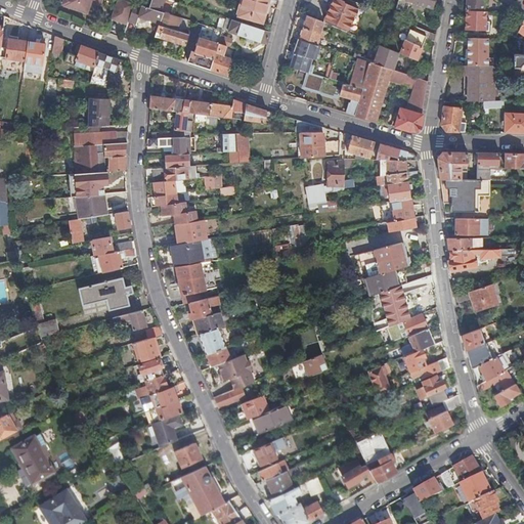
[(64,0),(63,4),(66,4),(66,5),(88,13),(91,2),(101,5),(102,0),(64,0)]
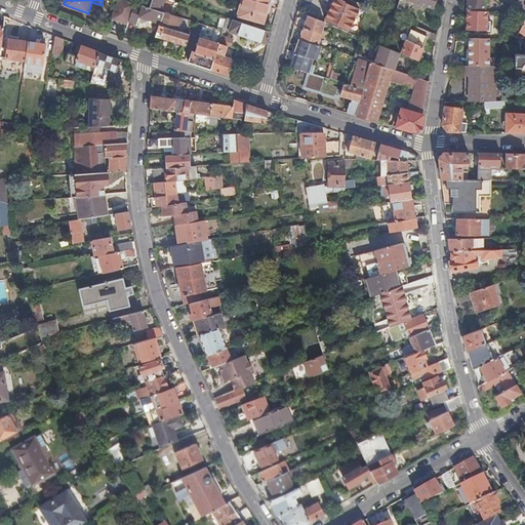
[(129,22),(135,3),(125,0),(119,0),(113,18),(128,24),(129,22)]
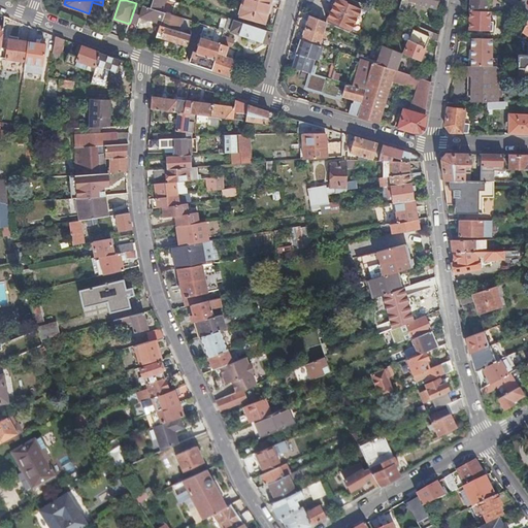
[(136,3),(130,22),(138,25),(141,18),(162,24),(166,13),(163,12),(165,0),(153,0),(151,8),(143,6),(136,3)]
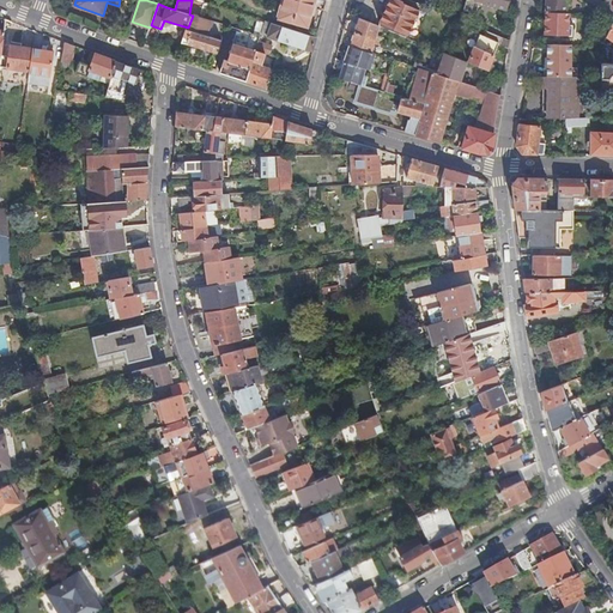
[(314,0),(285,0),(280,17),(307,25),(314,0)]
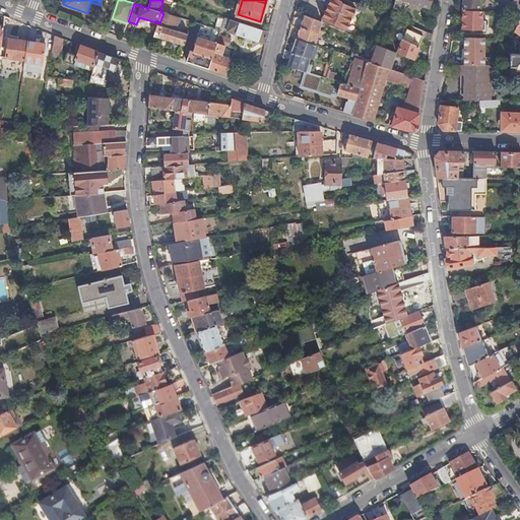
[(339,0),(330,0),(323,18),(345,29),(355,9),(341,2),(341,1),(339,0)]
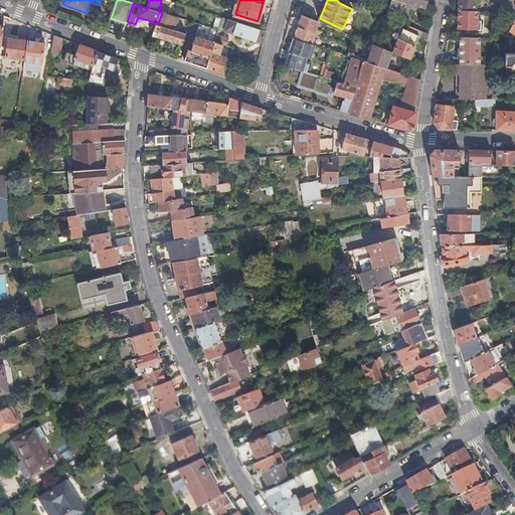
[(402,0),(406,1),(406,3),(424,9),(426,0),(402,0)]
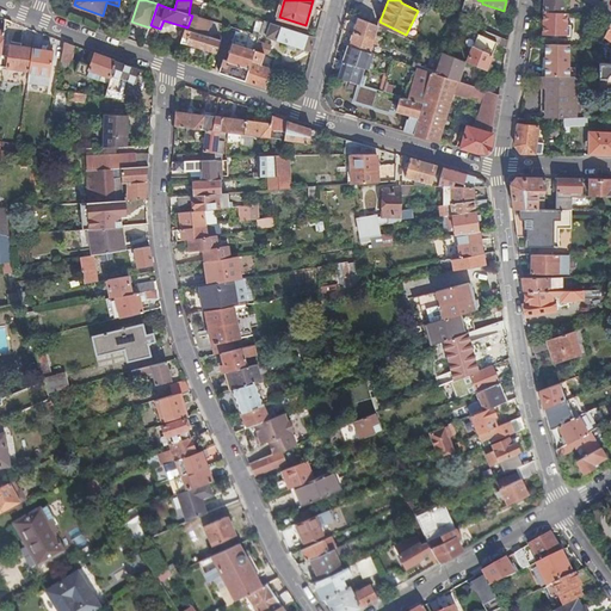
[(543,0),(544,12),(565,13),(565,0),(543,0)]
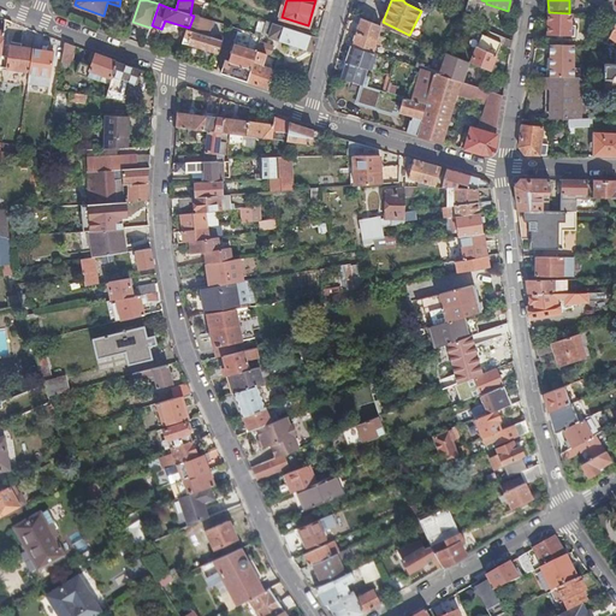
[(569,13),(549,12),(548,35),(570,35),(572,13),(569,13)]
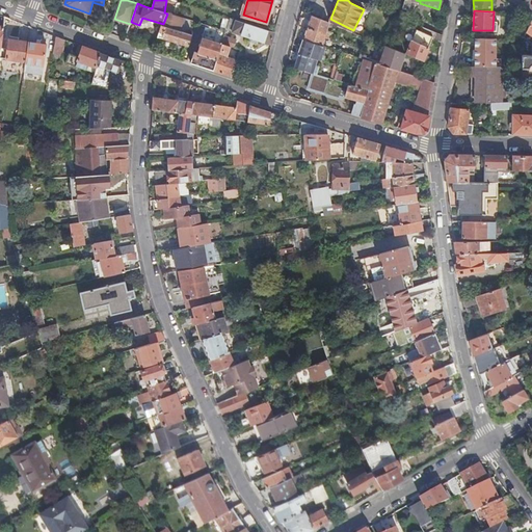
[(185,21),(186,19),(168,14),(167,14),(163,24),(163,25),(182,31),(185,21)]
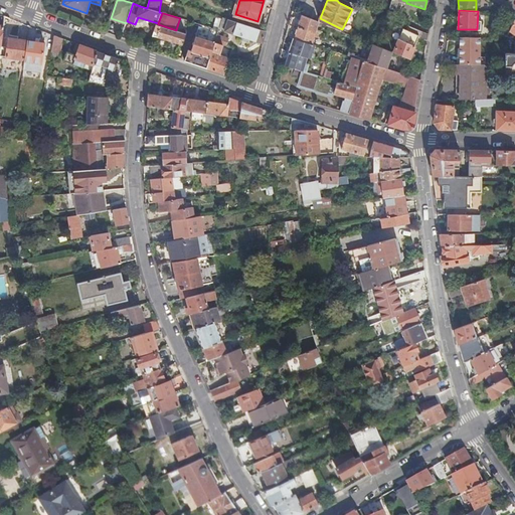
[(319,21),(301,14),(300,17),(294,16),(294,17),(291,16),(290,19),(289,24),(315,33),(319,21)]
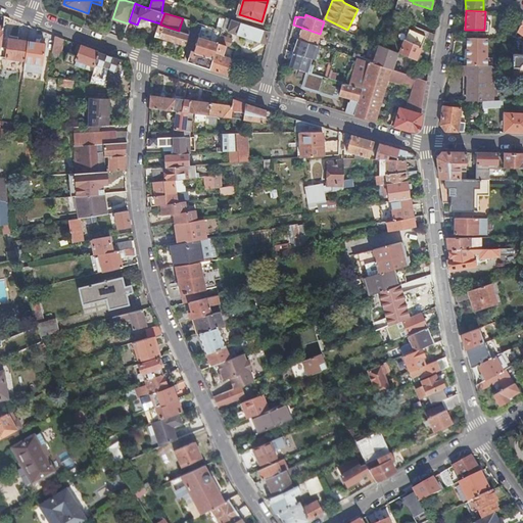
[(223,30),(231,32),(268,44),(271,32),(254,27),(226,17),(223,28),(223,30)]
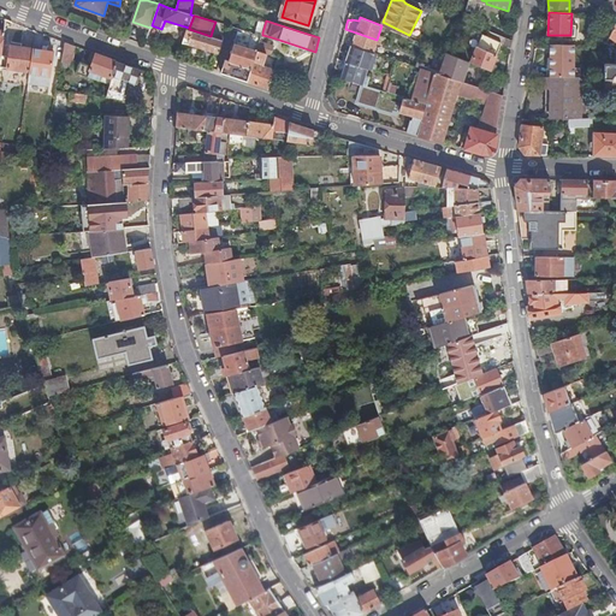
[(598,41),(606,45),(606,43),(612,29),(605,23),(598,41)]
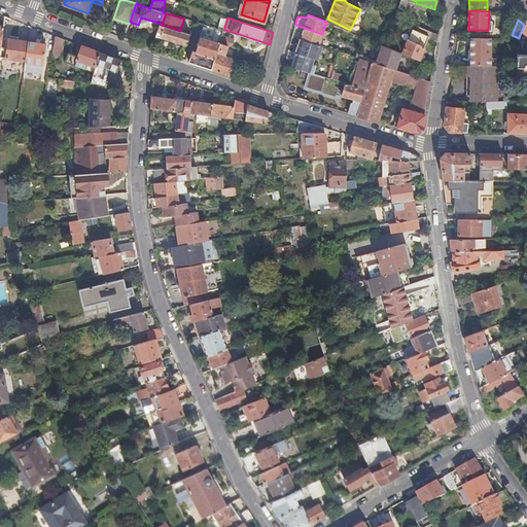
[(160,26),(156,37),(163,38),(187,45),(190,34),(180,31),(162,25),(160,26)]
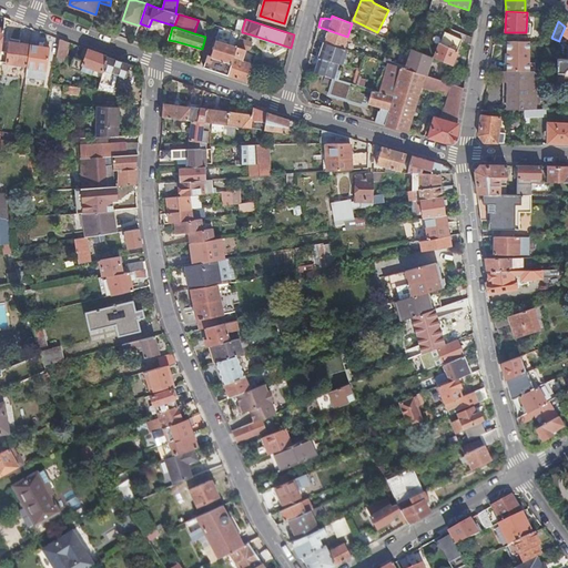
[(343,49),(347,37),(318,27),(317,33),(315,39),(323,42),(343,49)]
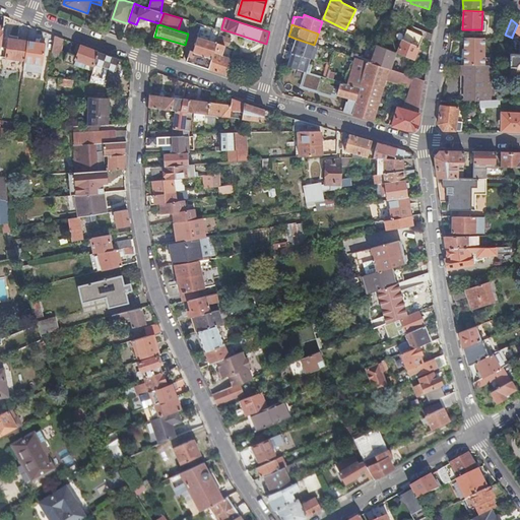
[(220,30),(215,28),(210,26),(206,40),(198,37),(191,60),(188,59),(187,62),(192,63),(208,69),(217,43),(219,36),(220,30)]
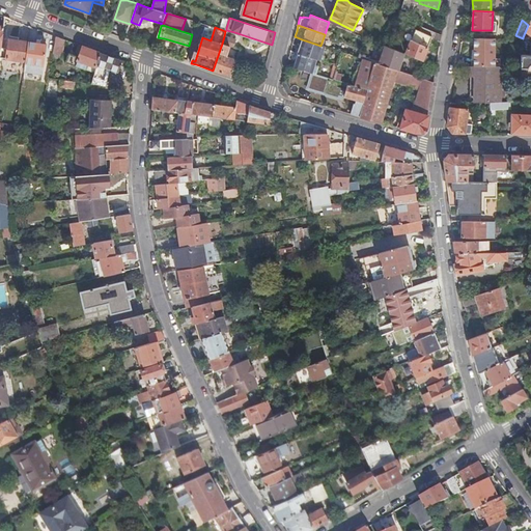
[(422,61),(424,56),(431,38),(441,43),(442,34),(424,27),(422,32),(416,29),(406,54),(422,61)]
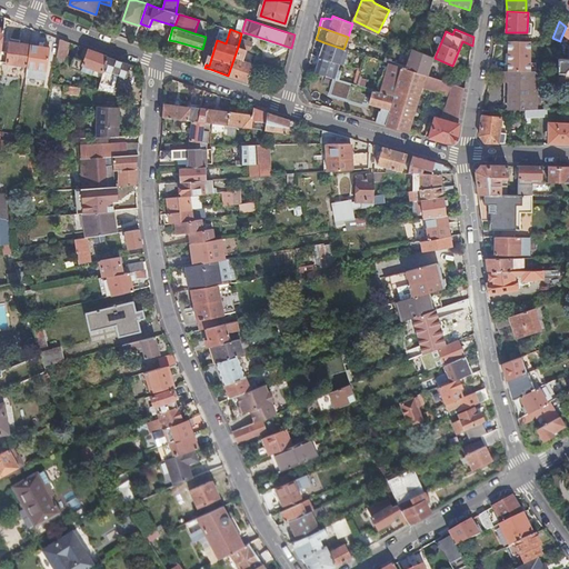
[(240,39),(249,42),(251,35),(242,32),(241,33),(240,39)]
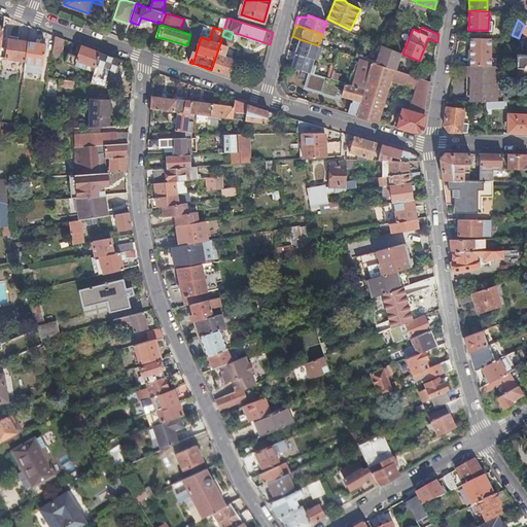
[(55,36),(51,54),(61,57),(64,39),(55,36)]
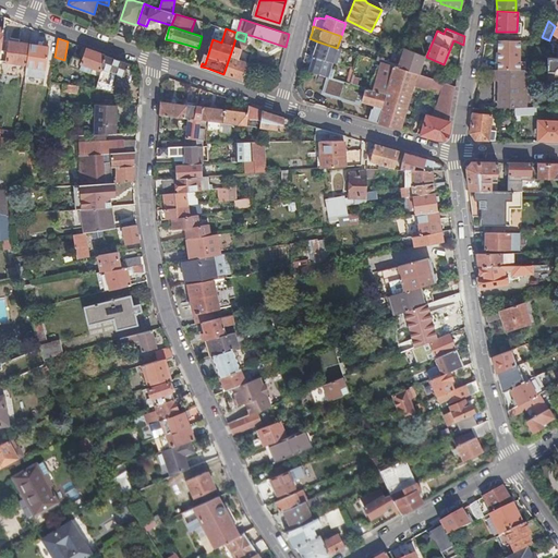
[(247,43),(244,41),(235,38),(233,46),(245,50),(247,43)]
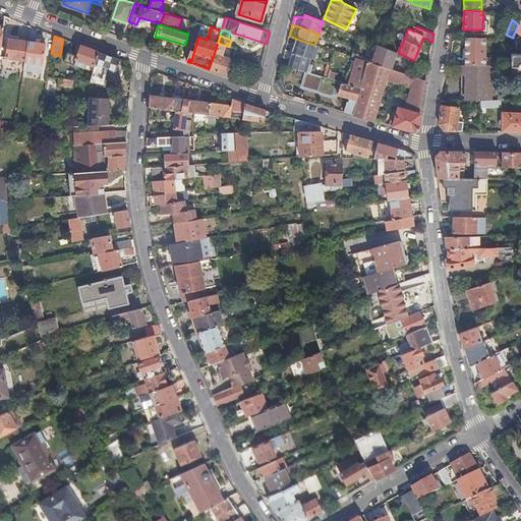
[(311,58),(314,59),(319,46),(314,45),(296,39),(289,36),(287,43),(294,46),(293,52),(311,58)]
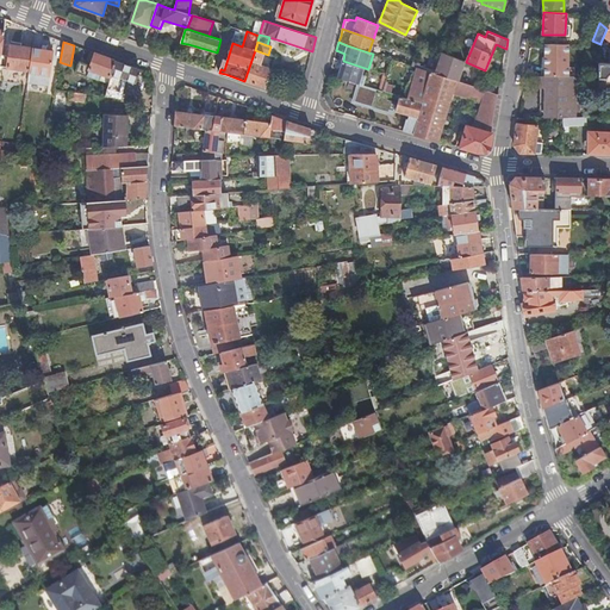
[(570,44),(545,44),(545,76),(568,76),(570,44)]
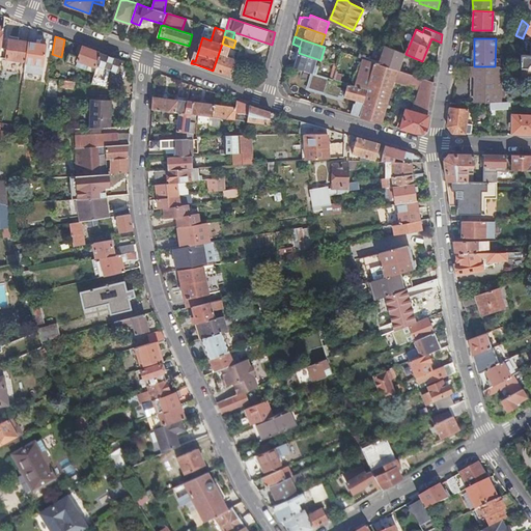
[(0,55),(0,68),(24,73),(25,63),(28,42),(8,39),(6,53),(0,52),(0,55)]
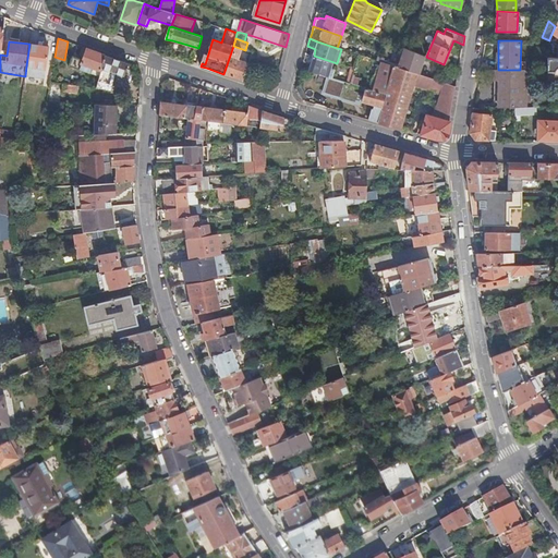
[(35,68),(46,69),(48,47),(29,44),(26,67),(35,68)]
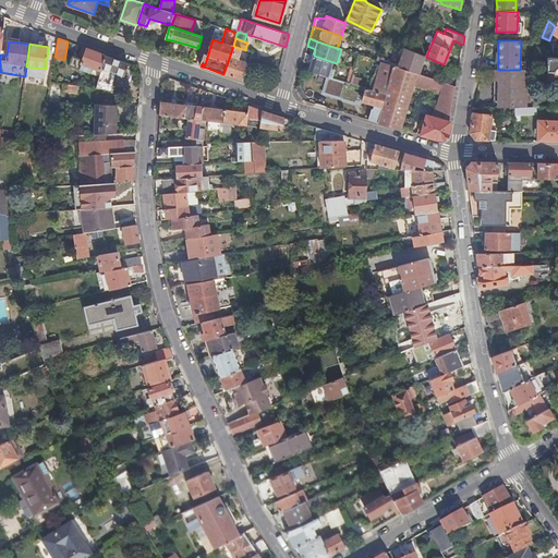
[(243,81),(249,63),(238,60),(241,52),(244,53),(245,50),(233,46),(223,74),(233,77),(243,81)]
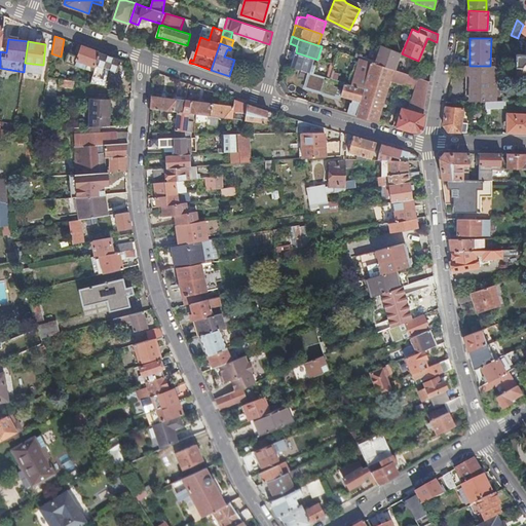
[(100,52),(78,44),(74,55),(68,53),(65,62),(85,69),(87,64),(95,66),(96,67),(100,52)]
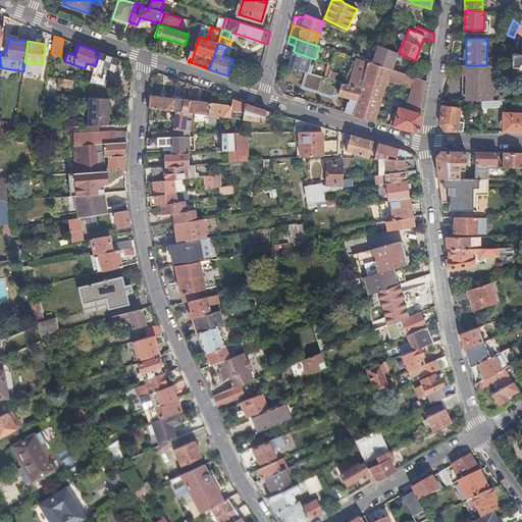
[(392,69),(398,53),(379,45),(373,60),(371,59),(370,62),(392,69)]
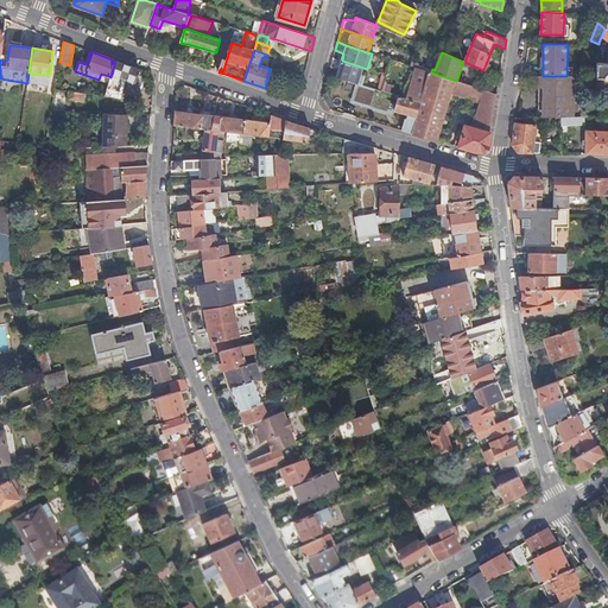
[(361,76),(363,68),(342,61),(334,58),(331,67),(340,70),(337,77),(359,83),(362,84),(365,77),(361,76)]
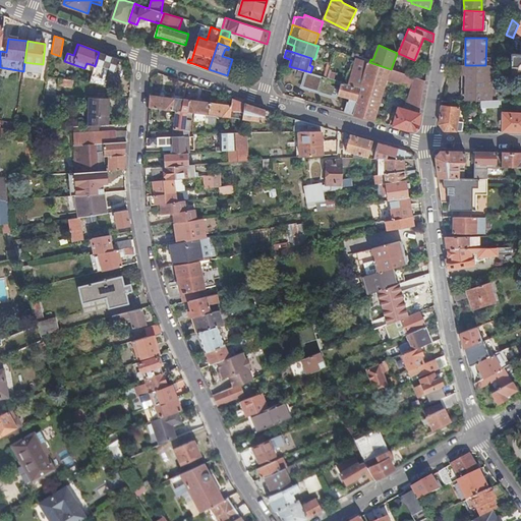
[(363,53),(354,50),(352,56),(355,57),(361,59),(363,53)]
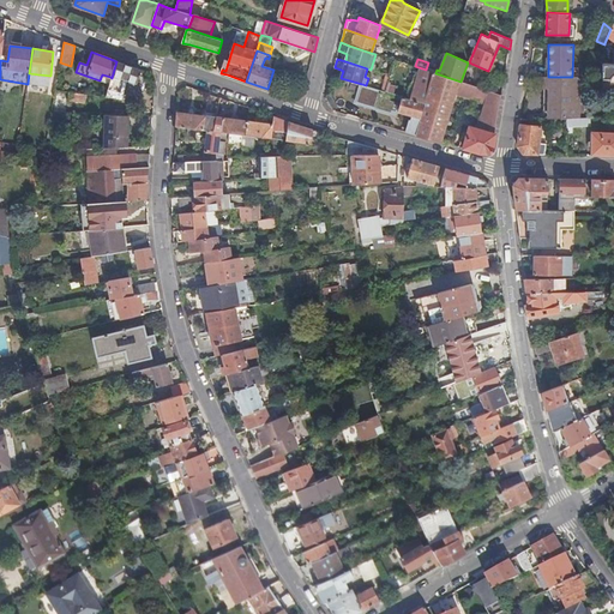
[(112,78),(110,77),(106,97),(119,98),(124,79),(137,84),(142,70),(134,67),(116,61),(112,78)]
